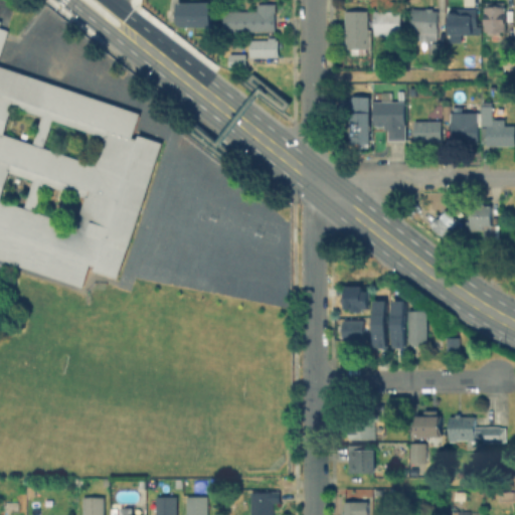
[(505,1),(505,4),(507,4),(507,31),(501,31),(501,33),(491,33),(491,30),(486,30),(486,5),(487,5),(487,1),(505,1)]
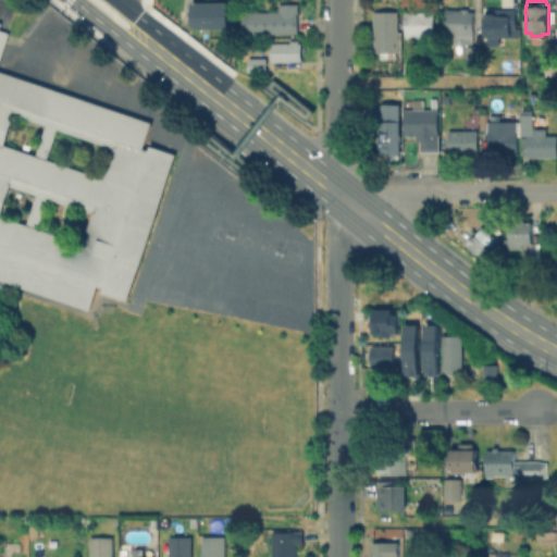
[(299,2),(299,32),(244,33),(244,11),(280,11),(280,2),(299,2)]
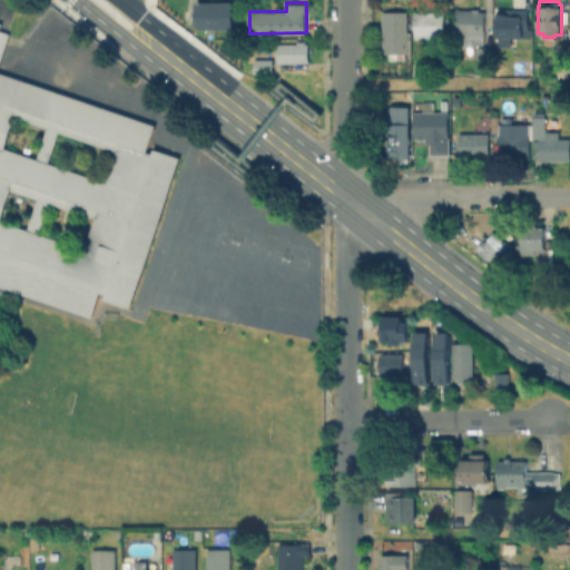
[(198,29),(198,3),(235,3),(235,29),(198,29)]
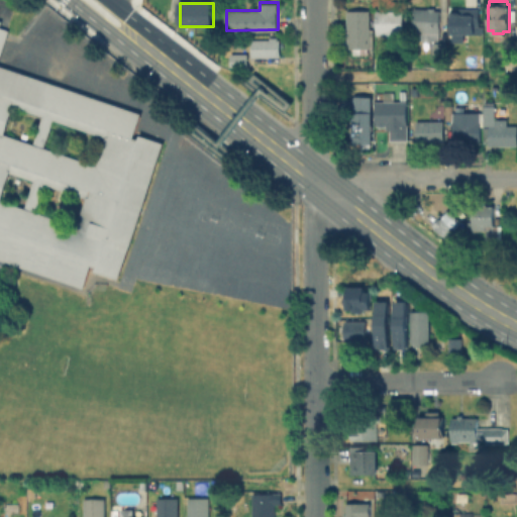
[(435,7),(435,9),(441,9),(440,31),(439,31),(439,39),(417,39),(417,30),(413,31),(414,7),(429,8),(429,7),(435,7)]
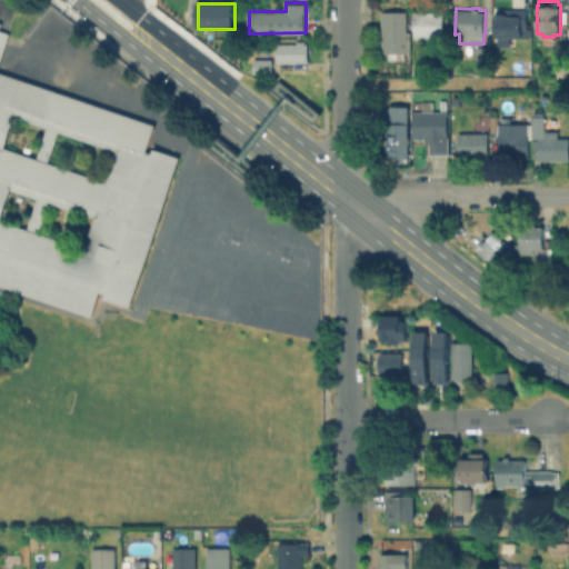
[(498,38),(498,9),(529,10),(529,38),(498,38)]
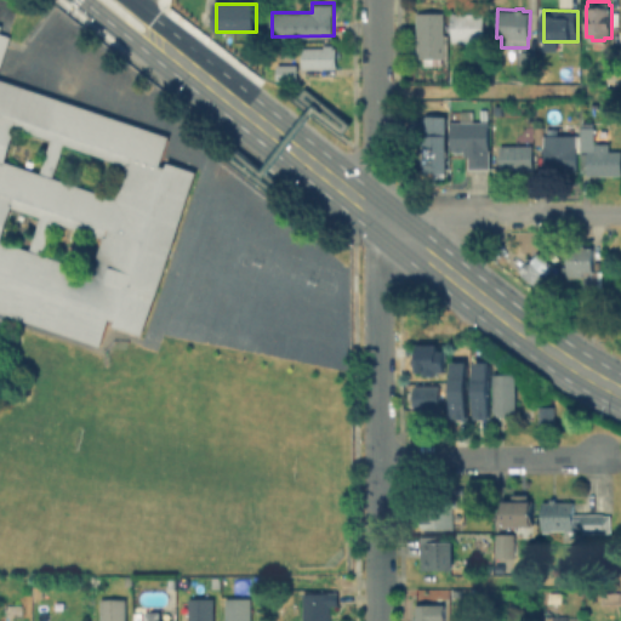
[(449,34),(449,57),(443,57),(444,64),(425,64),(425,56),(419,56),(417,11),(445,11),(445,34),(449,34)]
